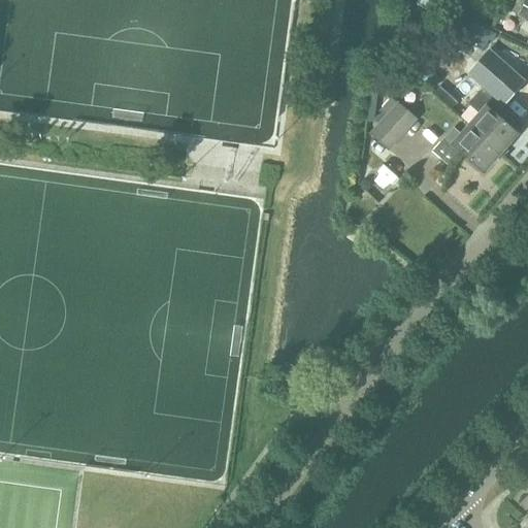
[(421,0),(419,6),(429,11),(433,4),(425,0),(421,0)]
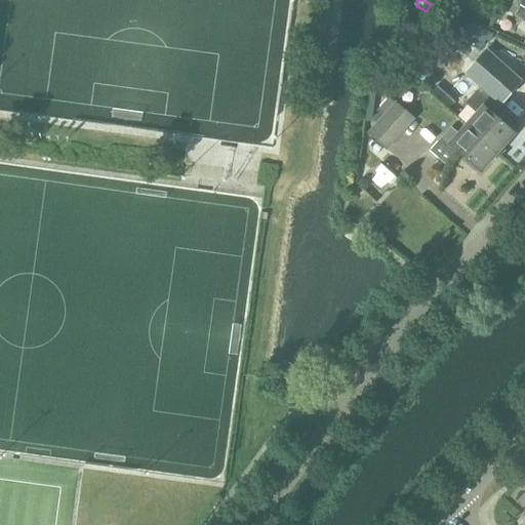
[(524,22),(524,0),(522,0),(514,15),(524,22)]
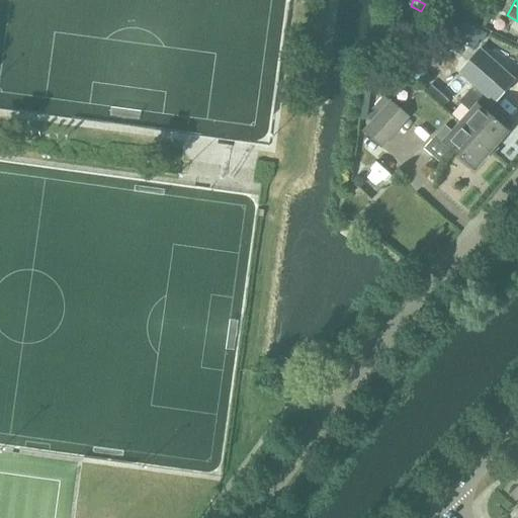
[(480,49),(458,73),(473,86),(494,104),(515,80),(480,49)]
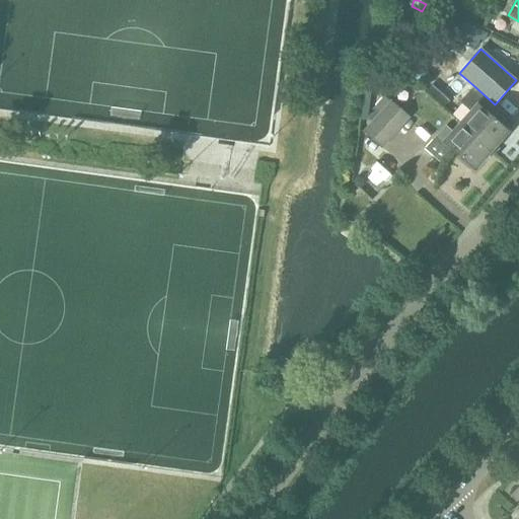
[(433,79),(420,68),(413,76),(426,87),(433,79)]
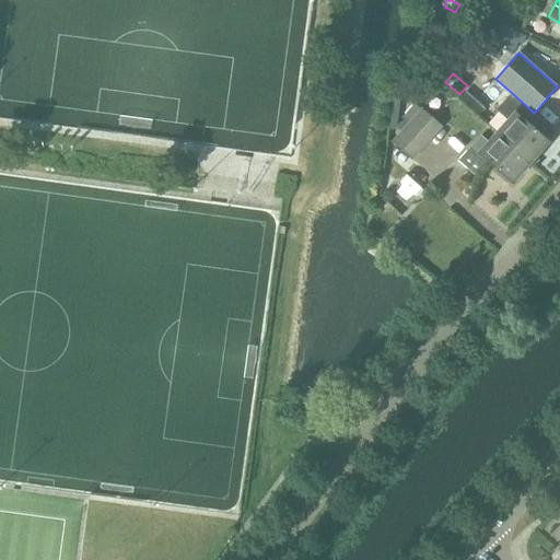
[(549,142),(526,121),(534,113),(512,93),(497,109),(509,120),(497,133),(531,163),(549,142)]
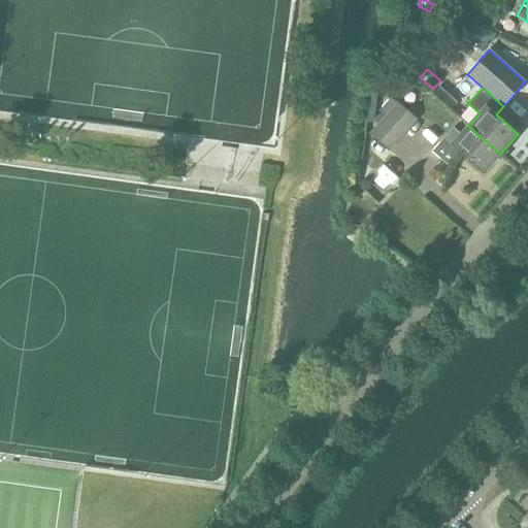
[(389,150),(417,120),(398,103),(370,134),(389,150)]
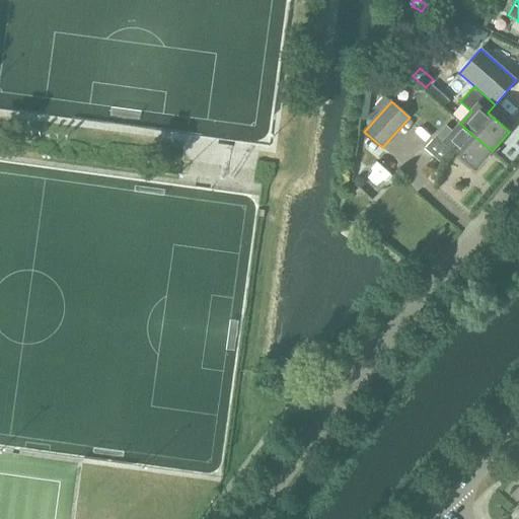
[(436,136),(425,149),(440,162),(452,149),(474,169),(492,151),(460,124),(453,132),(446,127),(437,137),(436,136)]
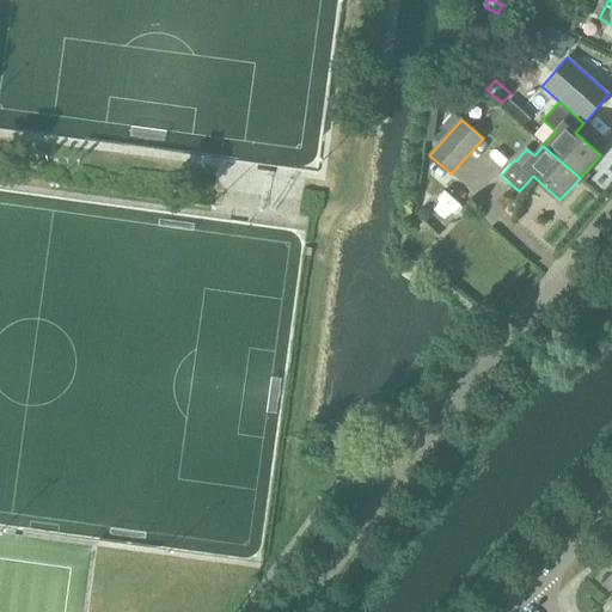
[(442,208),(450,213),(458,210),(459,201),(453,196),(444,199),(442,208)]
